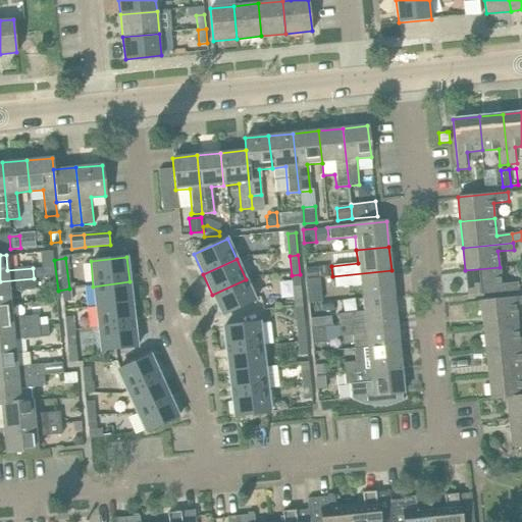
[(500,267),(465,270),(467,296),(487,294),(518,291),(517,282),(501,284),(500,267)]
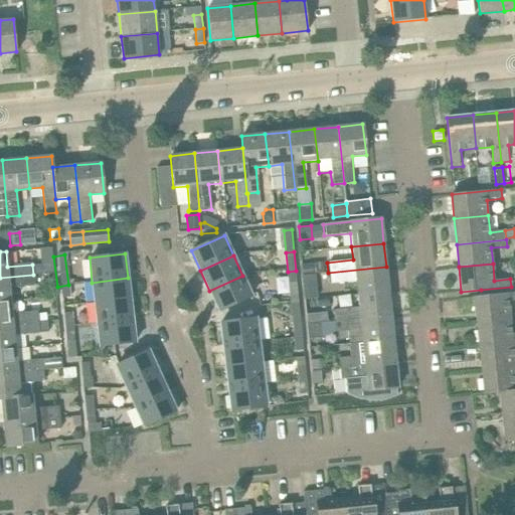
[(316,276),(315,265),(302,266),(303,277),(316,276)]
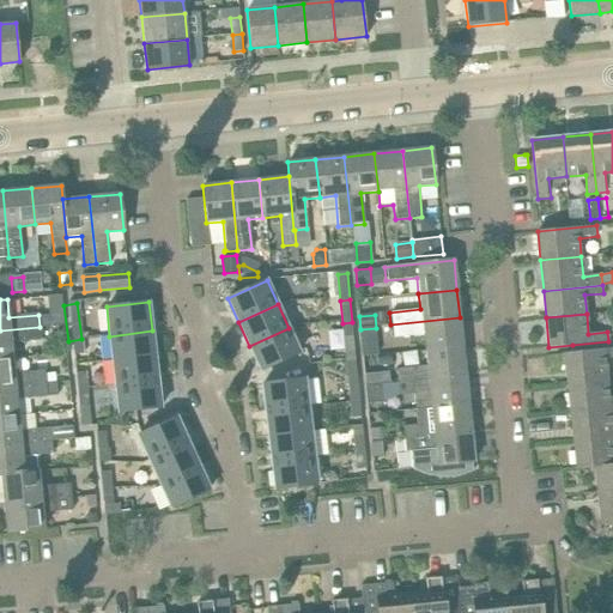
[(462,346),(460,317),(390,325),(392,338),(423,335),(424,351),(462,346)]
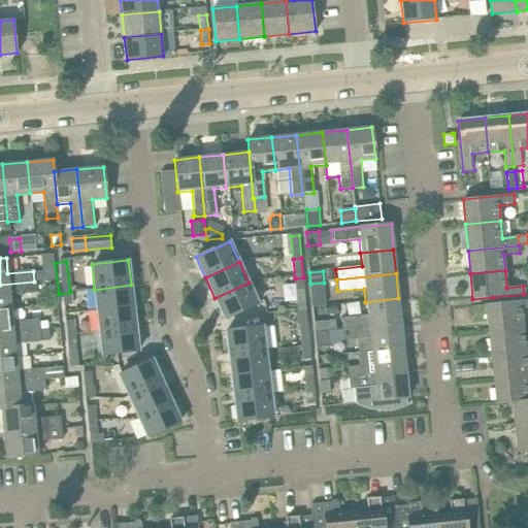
[(303,277),(295,278),(297,302),(305,301),(303,277)]
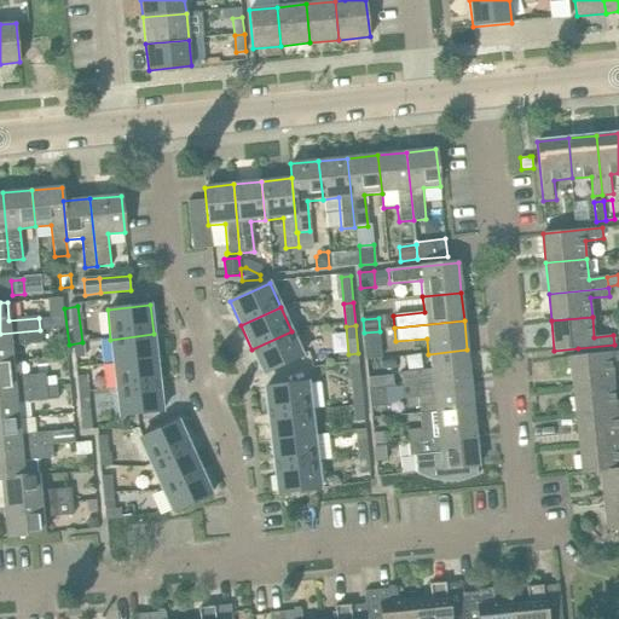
[(41,343),(40,330),(0,334),(0,363),(12,362),(11,346),(41,343)]
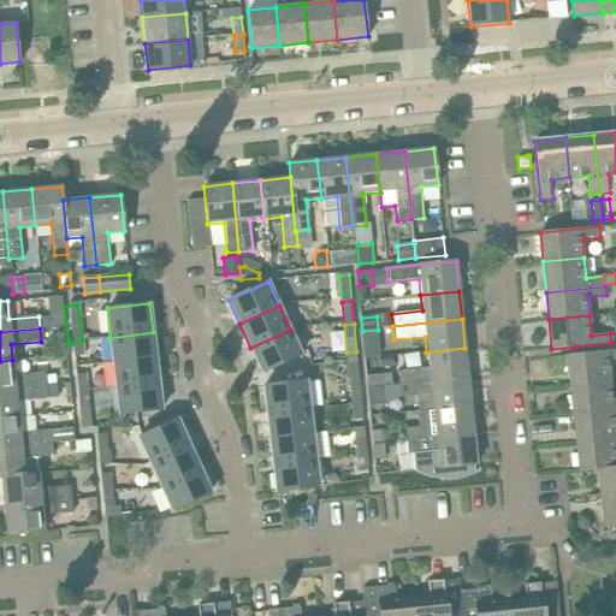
[(290,330),(250,348),(261,372),(301,354),(290,330)]
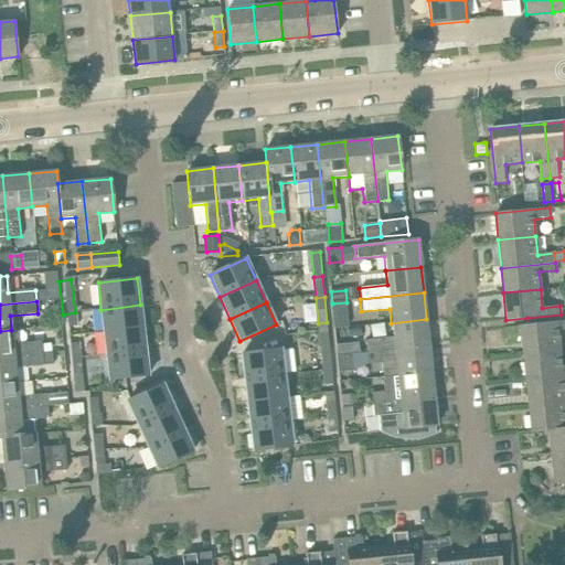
[(142,328),(140,305),(100,310),(104,332),(142,328)]
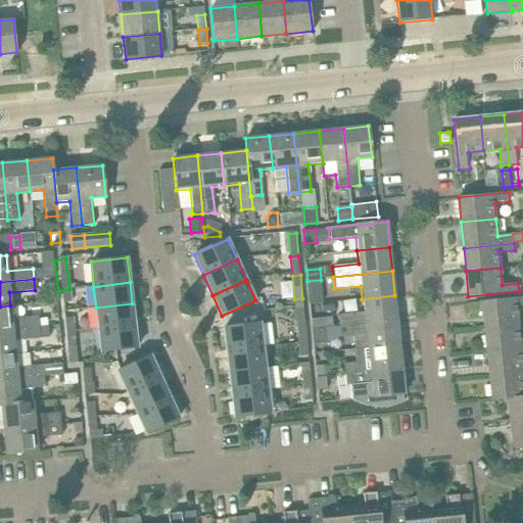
[(69,289),(58,291),(60,312),(72,311),(69,289)]
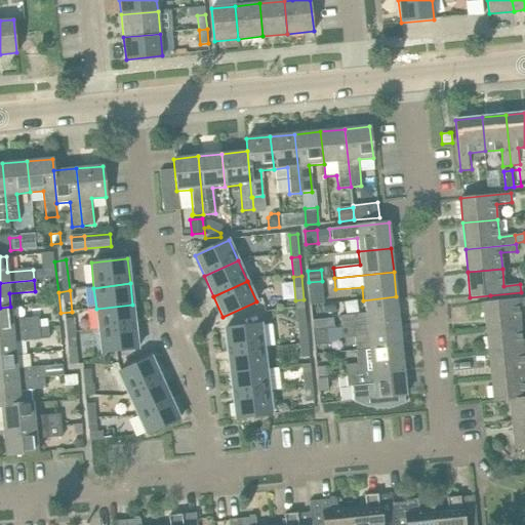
[(396,296),(363,300),(364,313),(337,316),(339,327),(398,321),(396,296)]
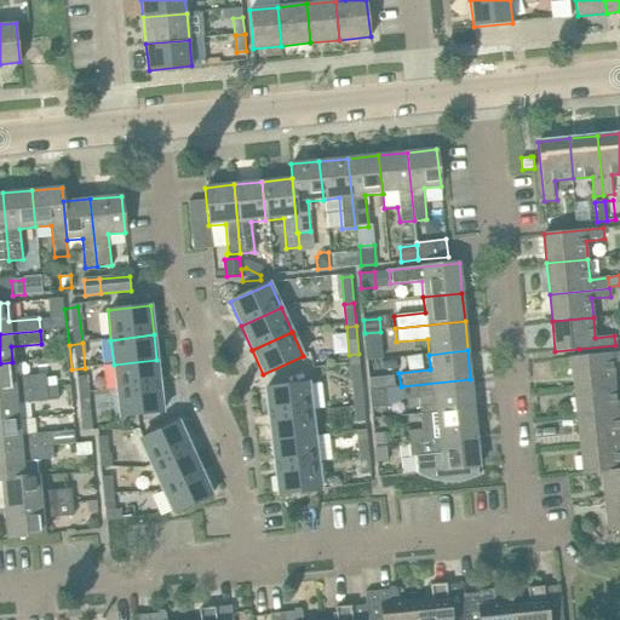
[(573,386),(615,382),(613,363),(619,362),(619,351),(570,357),(573,386)]
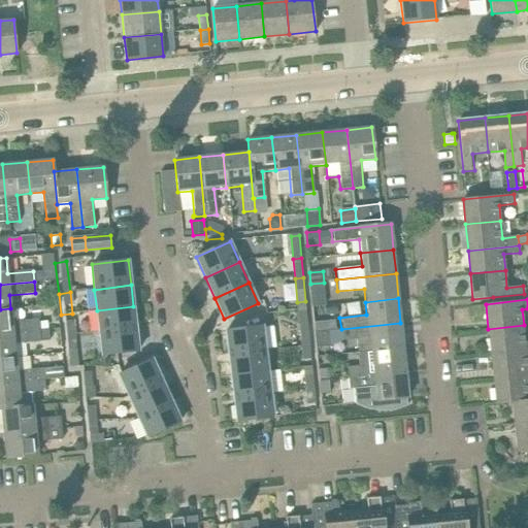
[(305,301),(297,302),(289,303),(290,312),(298,311),(301,344),(309,343),(305,301)]
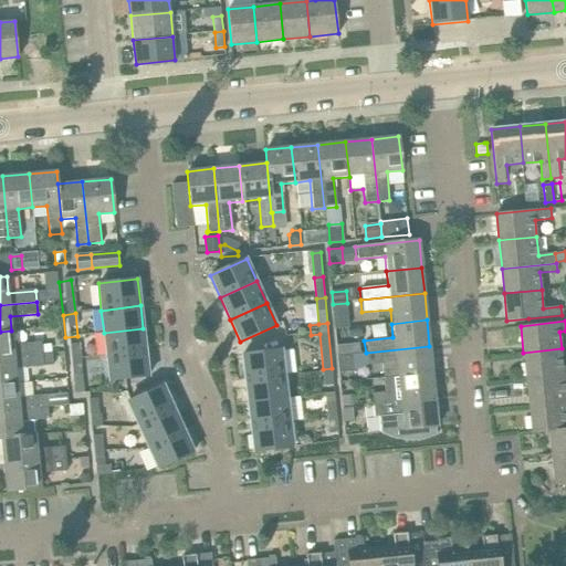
[(146,354),(143,328),(104,333),(106,358),(146,354)]
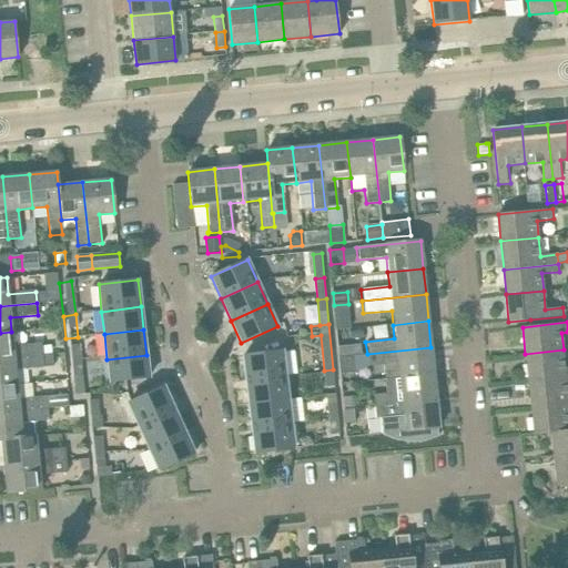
[(11,332),(0,333),(0,359),(42,355),(41,343),(13,346),(11,332)]
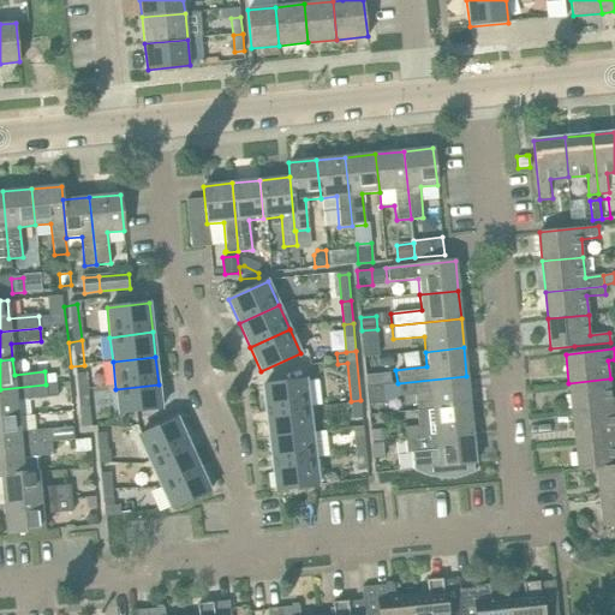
[(75,394),(88,393),(85,375),(72,376),(75,394)]
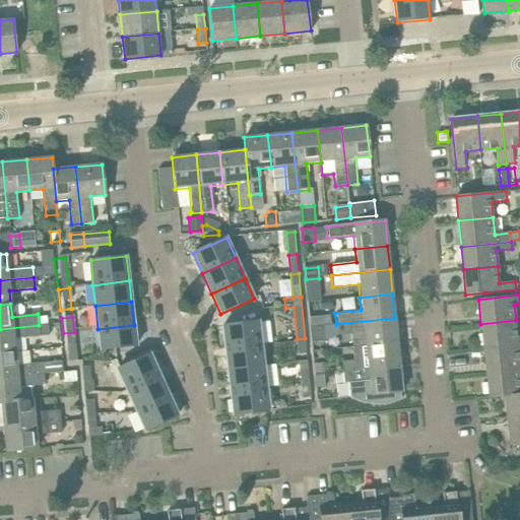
[(394,318),(336,324),(337,335),(363,332),(365,346),(397,342),(394,318)]
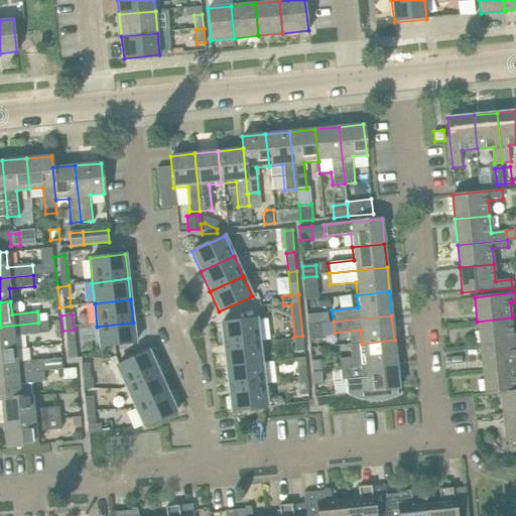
[(515,335),(513,335),(512,317),(477,321),(480,346),(515,342),(515,335)]
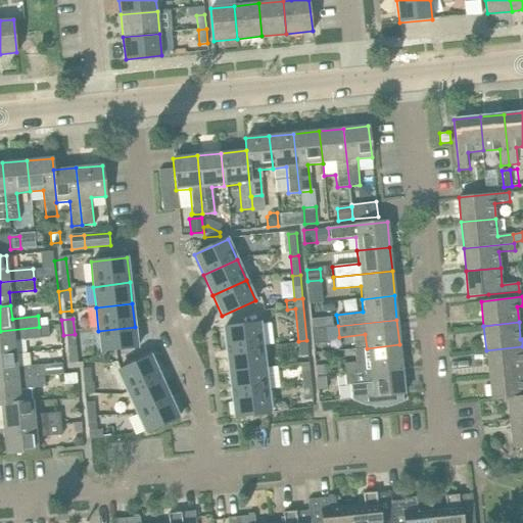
[(226,349),(263,345),(259,323),(224,328),(226,349)]
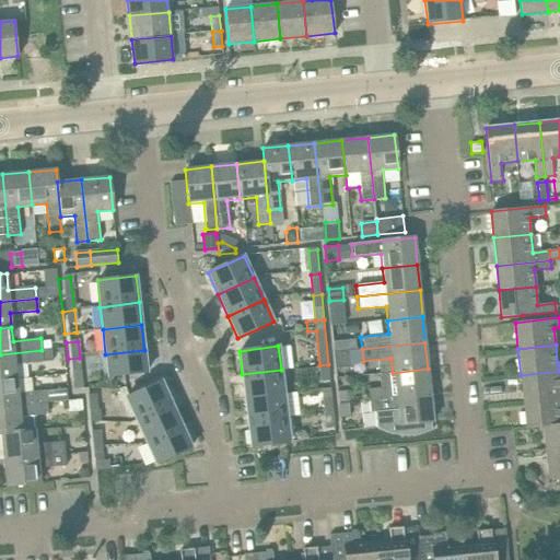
[(53,350),(42,350),(0,354),(0,381),(16,380),(15,366),(43,363),(43,364),(54,363),(53,350)]
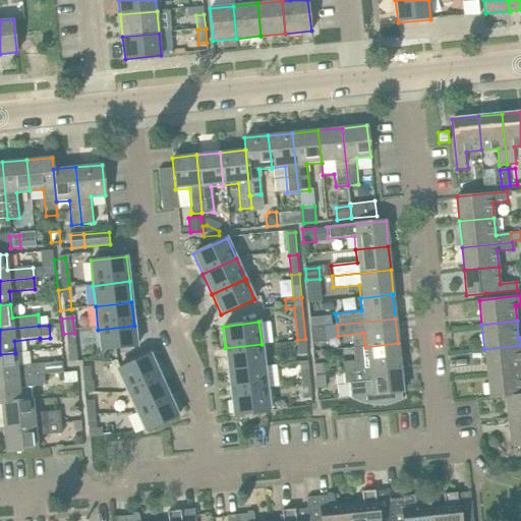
[(136,345),(134,326),(98,330),(101,350),(136,345)]
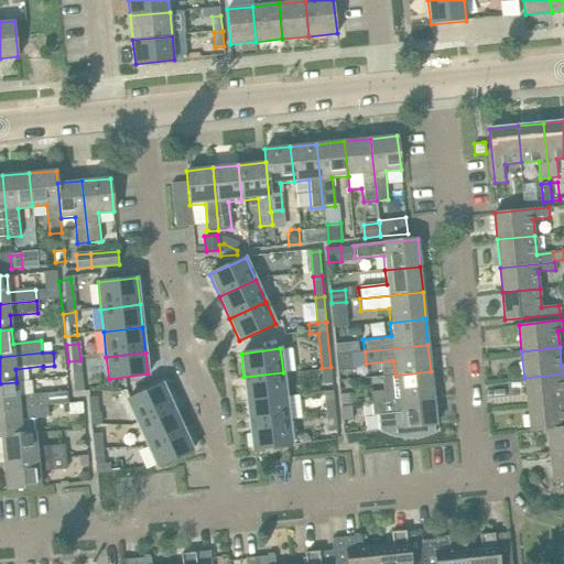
[(349,353),(337,354),(338,369),(351,368),(349,353)]
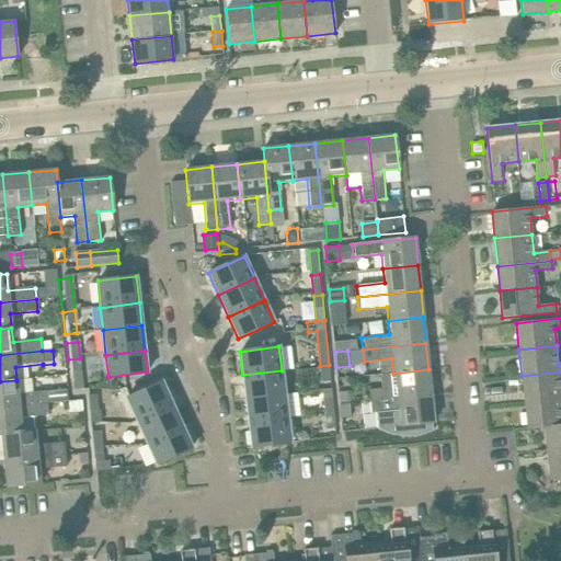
[(81,367),(80,358),(68,359),(69,368),(81,367)]
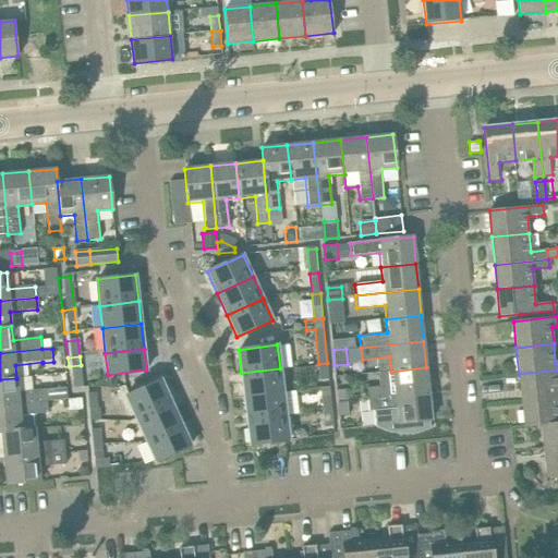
[(327,363),(318,364),(320,381),(329,380),(327,363)]
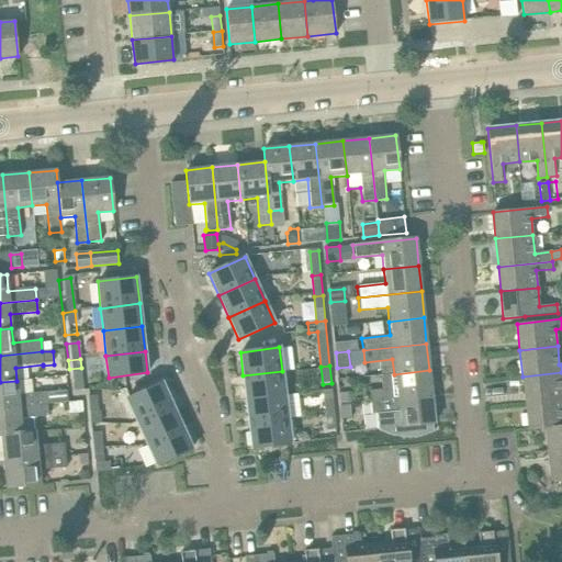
[(429,370),(394,374),(395,389),(369,391),(370,402),(431,395),(429,370)]
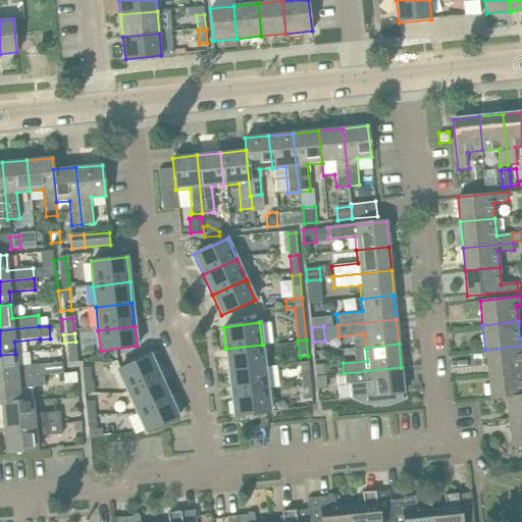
[(262,345),(225,349),(228,370),(264,366),(262,345)]
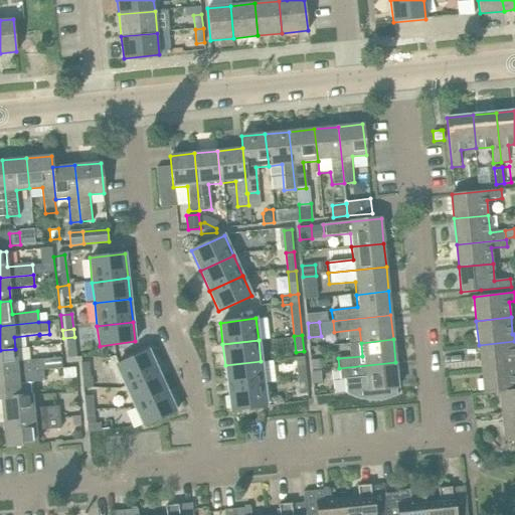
[(514,350),(514,341),(479,345),(481,368),(514,364),(514,361),(514,350)]
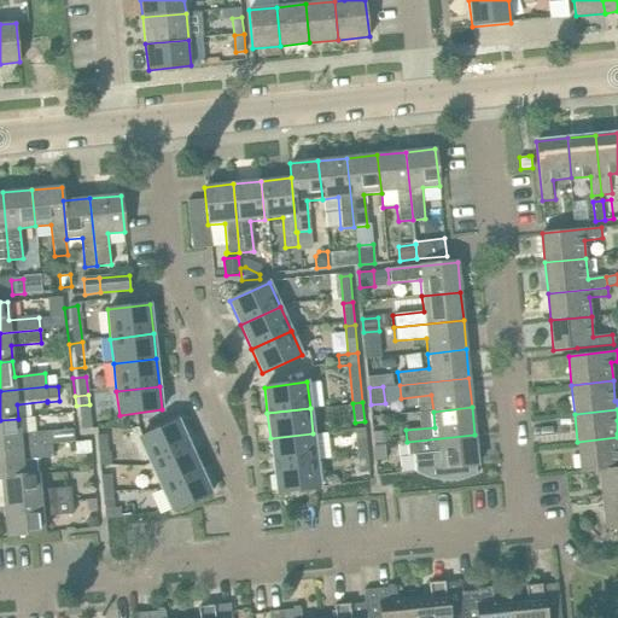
[(19,435),(18,419),(0,420),(0,450),(52,445),(50,432),(19,435)]
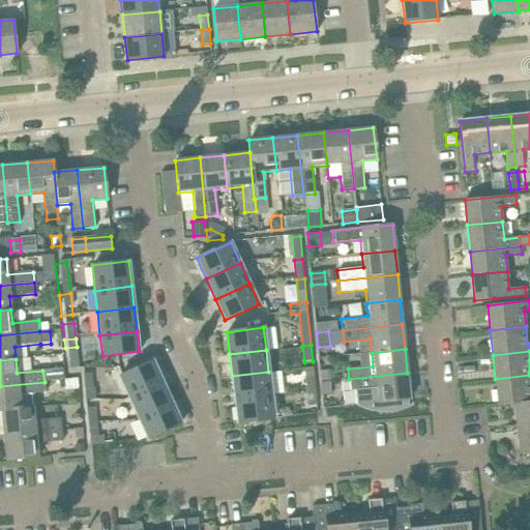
[(129,398),(163,382),(152,360),(119,376),(129,398)]
